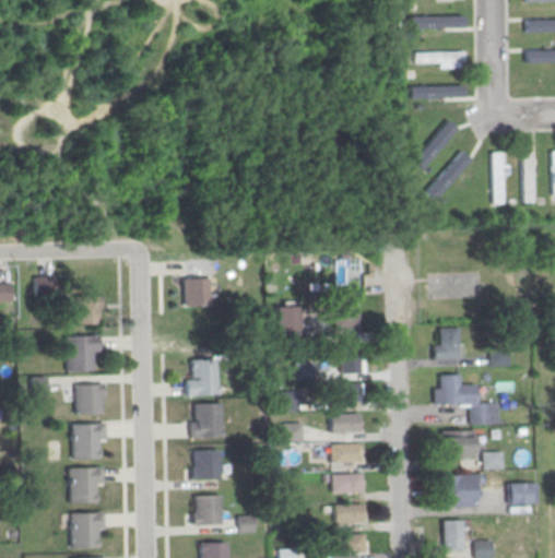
[(465,18),(415,18),(415,30),(426,30),(426,34),(465,34),(465,18)]
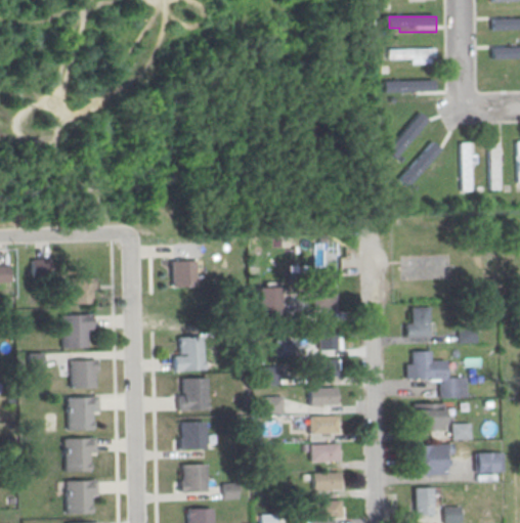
[(437,48),(389,48),(389,60),(407,60),(407,64),(437,64),(437,48)]
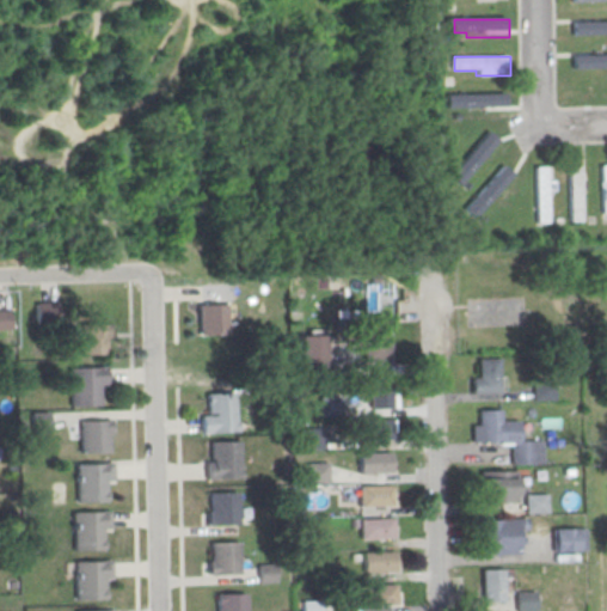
[(480,148),(488,156),(500,142),(492,134),(480,148)]
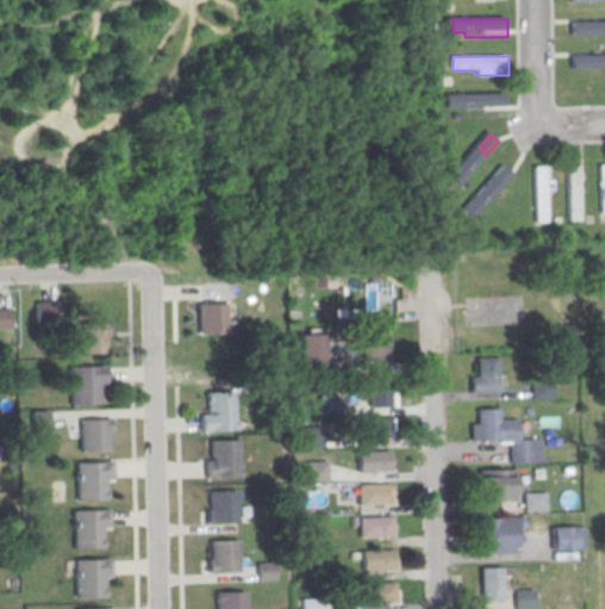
[(538,223),(550,223),(550,166),(538,166),(538,223)]
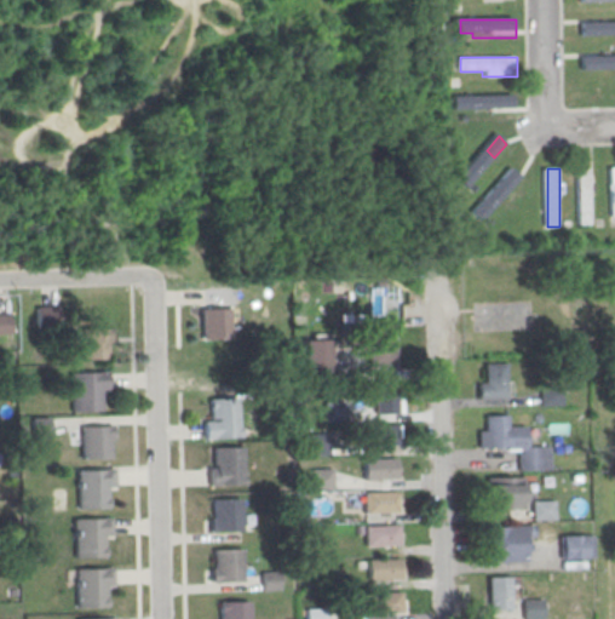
[(581,227),(595,227),(595,168),(581,168),(581,227)]
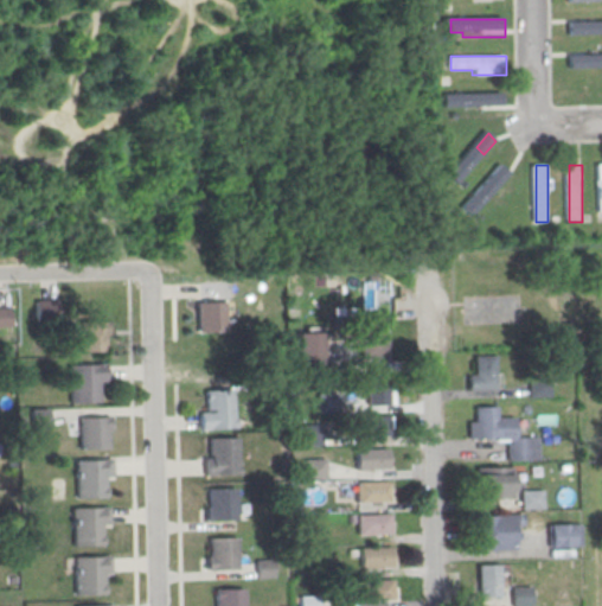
[(40,320),(61,319),(61,300),(39,301),(40,320)]
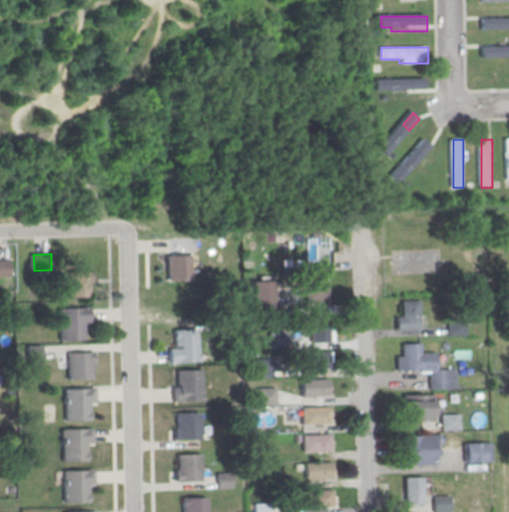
[(170,281),(193,281),(193,256),(170,256),(170,281)]
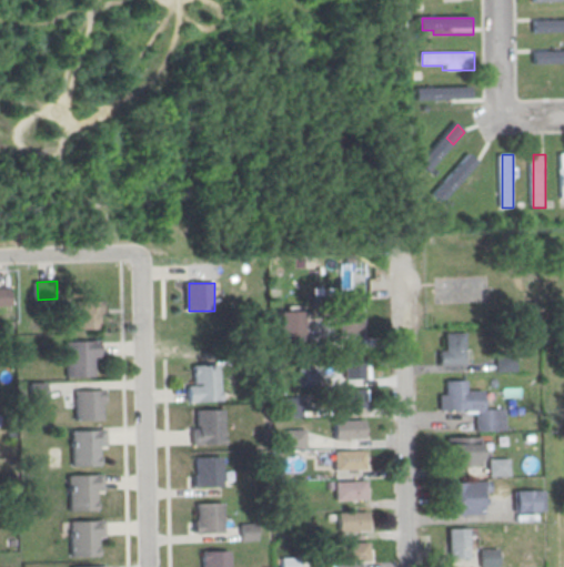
[(12,289),(0,287),(0,306),(12,306),(12,289)]
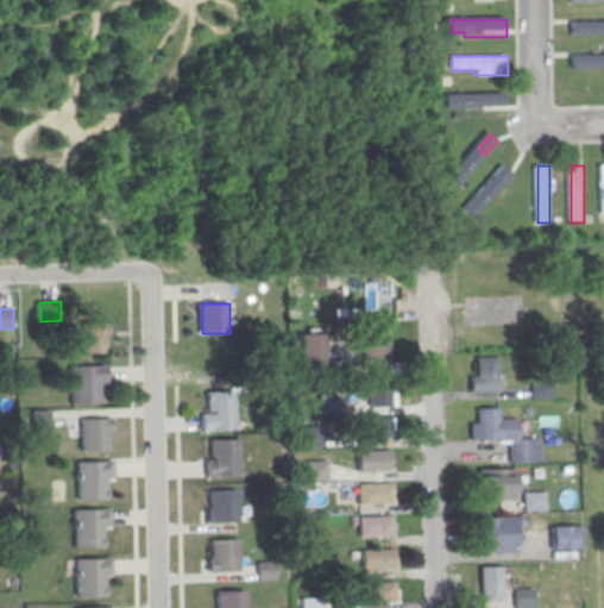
[(392,361),(392,319),(365,319),(365,361),(392,361)]
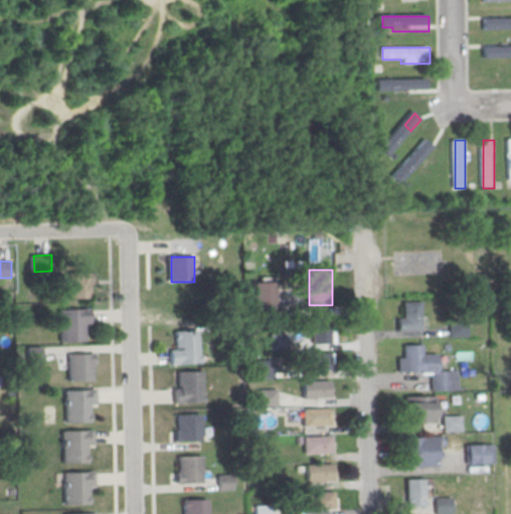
[(92,274),(71,274),(71,299),(92,299),(92,274)]
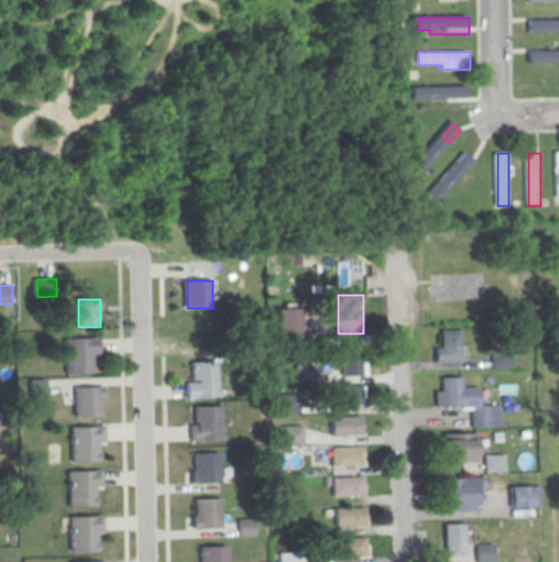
[(278,343),(304,343),(304,309),(278,309),(278,343)]
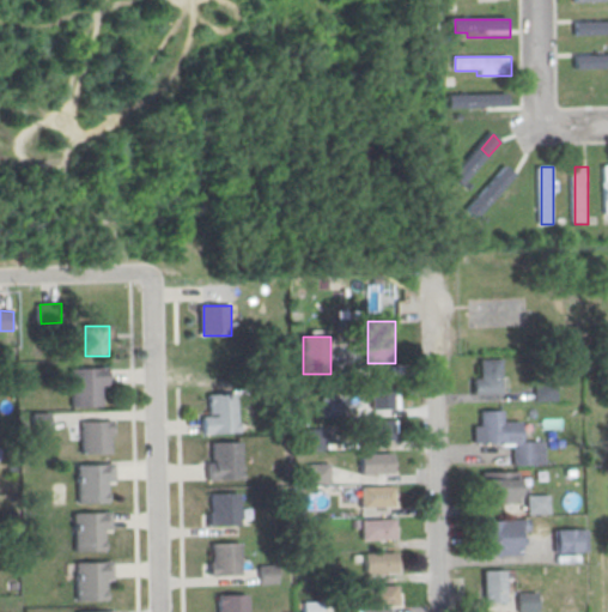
[(482,363),(505,362),(505,395),(484,395),(482,363)]
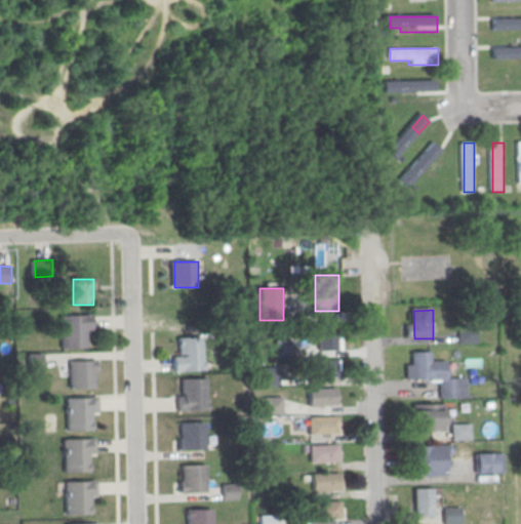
[(64,316),(94,315),(94,329),(89,329),(90,348),(65,349),(64,316)]
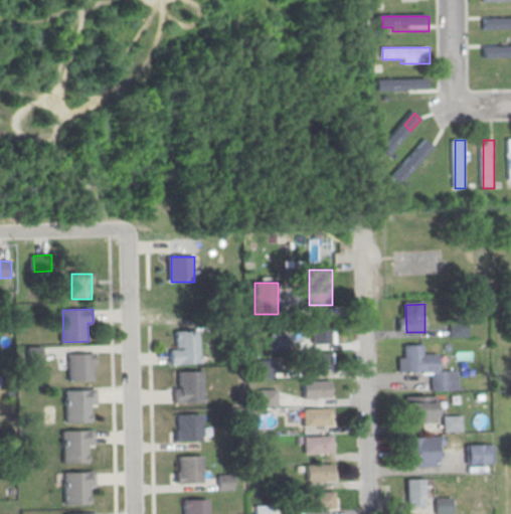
[(315,344),(329,344),(329,319),(315,319),(315,344)]
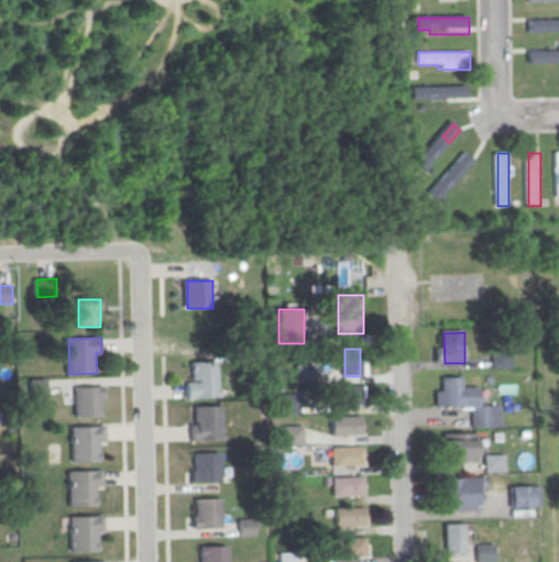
[(495,351),(514,350),(515,370),(495,371),(495,351)]
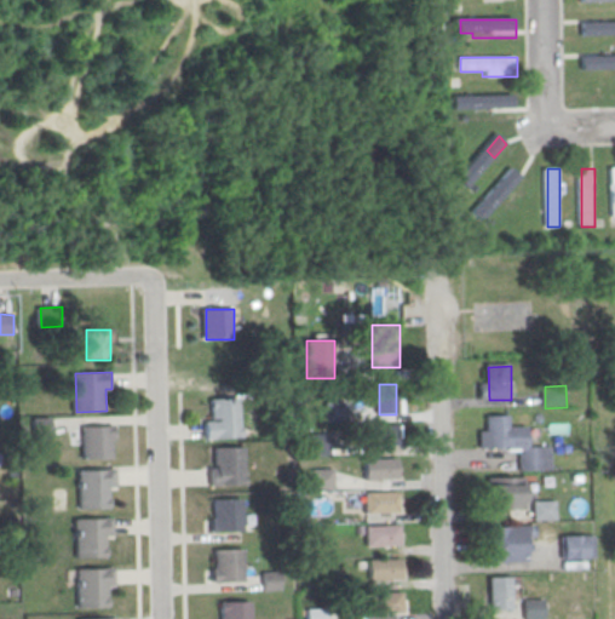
[(246,439),(207,440),(207,422),(214,422),(213,400),(245,399),(246,439)]
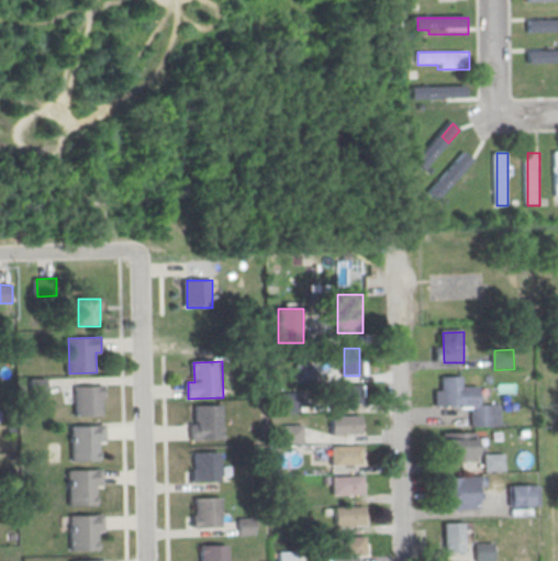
[(444,377),(465,377),(465,386),(481,386),(481,406),(502,405),(503,426),(473,427),(473,405),(437,406),(437,391),(444,390),(444,377)]
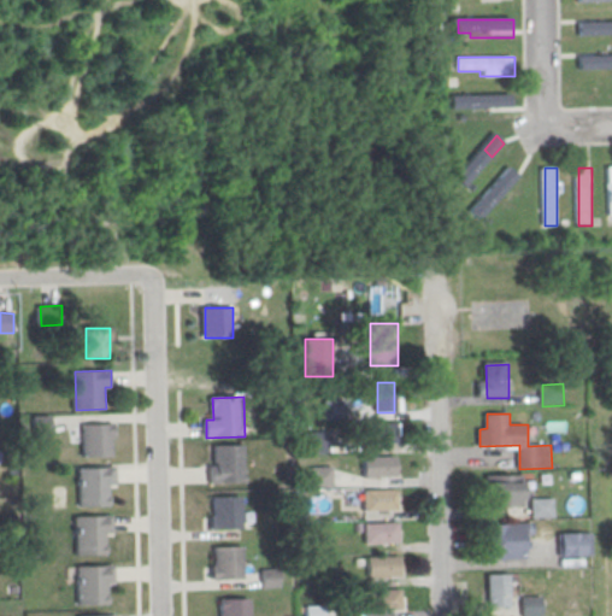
[(54,416),(36,416),(36,435),(54,435),(54,416)]
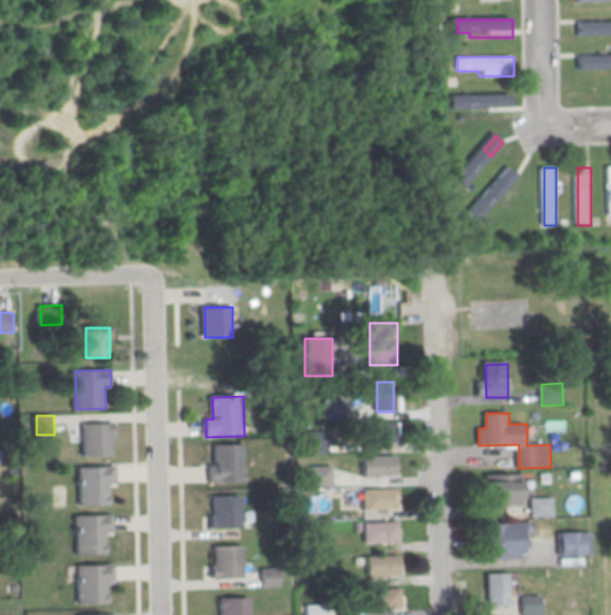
[(83,424),(118,423),(119,433),(114,433),(116,455),(84,456),(83,424)]
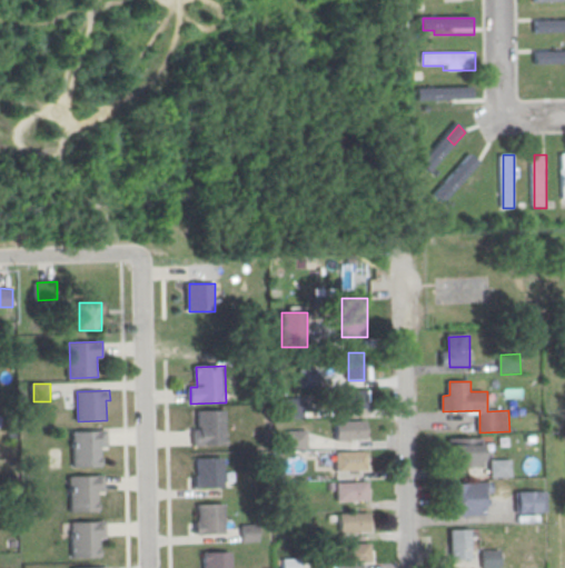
[(336,391),(367,390),(368,409),(336,410),(336,391)]
